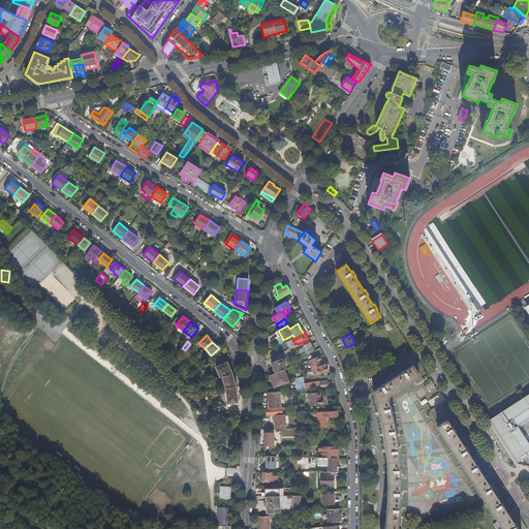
[(315,350),(311,342),(304,345),(308,354),(315,350)]
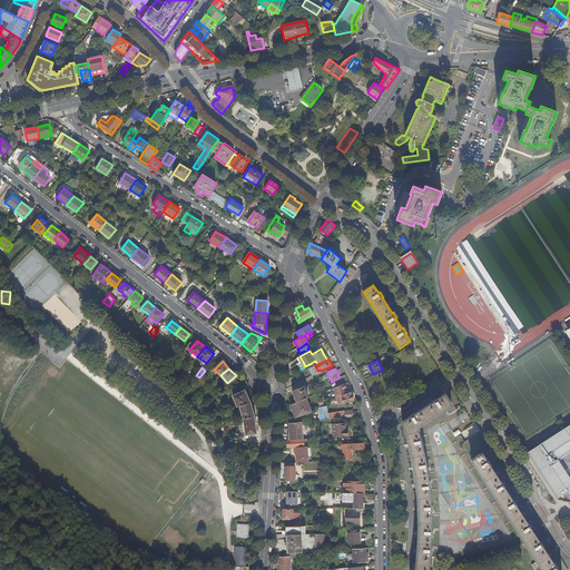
[(297,402),(306,399),(308,397),(302,381),(291,386),(297,402)]
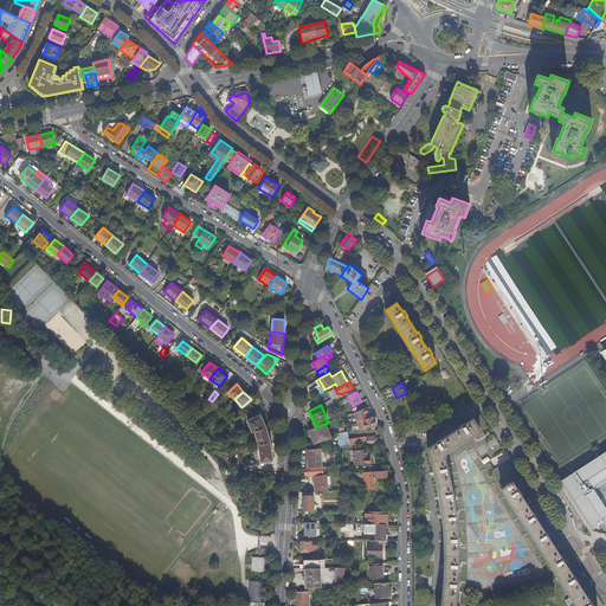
[(355,413),(358,421),(359,421),(369,418),(367,408),(355,413)]
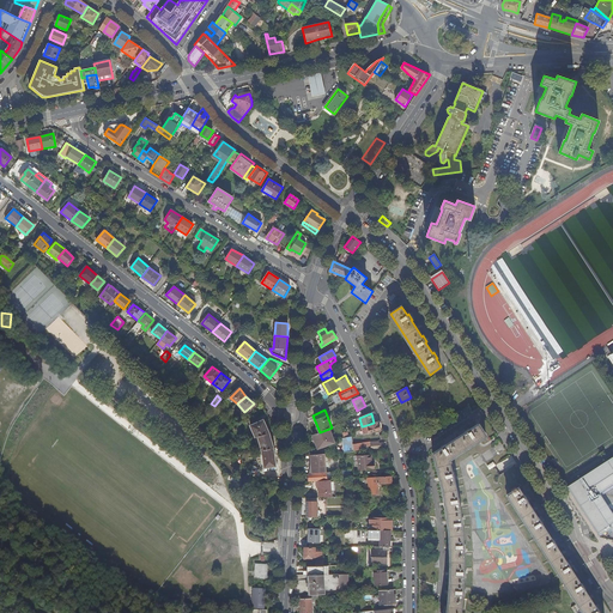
[(258,437),(269,434),(263,420),(250,425),(255,438),(258,437)]
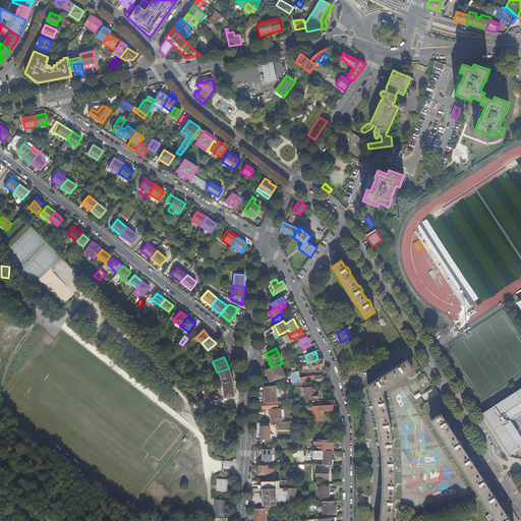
[(322,361),(321,358),(317,359),(308,362),(309,369),(324,365),(323,361),(322,361)]
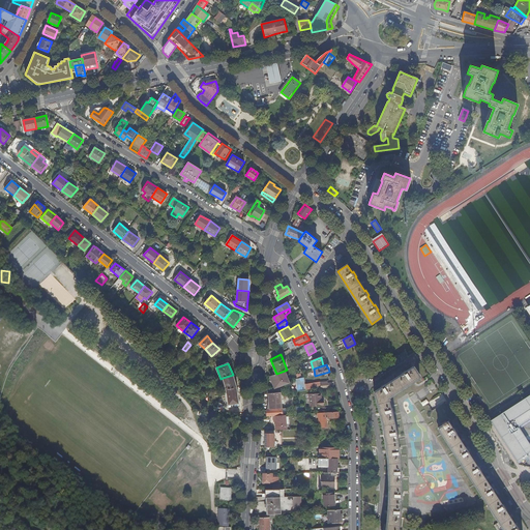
[(420,376),(414,366),(382,386),(374,391),(379,407),(381,418),(384,430),(385,437),(386,449),(388,463),(388,469),(389,481),(389,494),(388,506),(388,512),(385,529),(398,529),(400,522),(401,511),(402,497),(401,468),(399,446),(396,435),(394,422),(388,396),(420,376)]
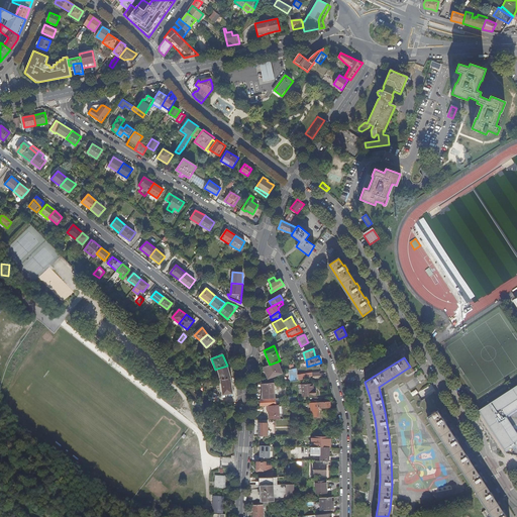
[(267,371),(269,375),(282,372),(278,362),(270,365),(264,367),(266,372),(267,371)]
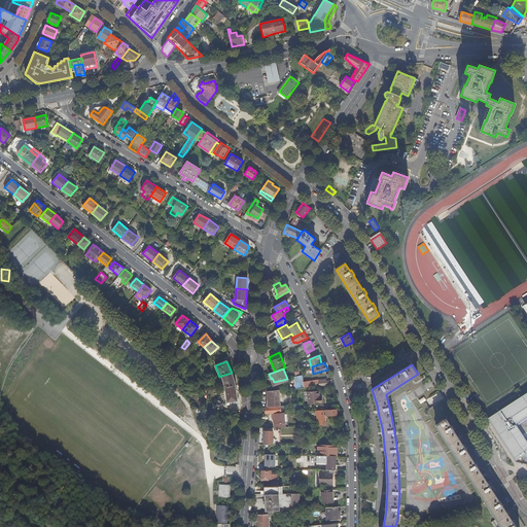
[(225,387),(235,385),(232,373),(221,376),(225,387)]
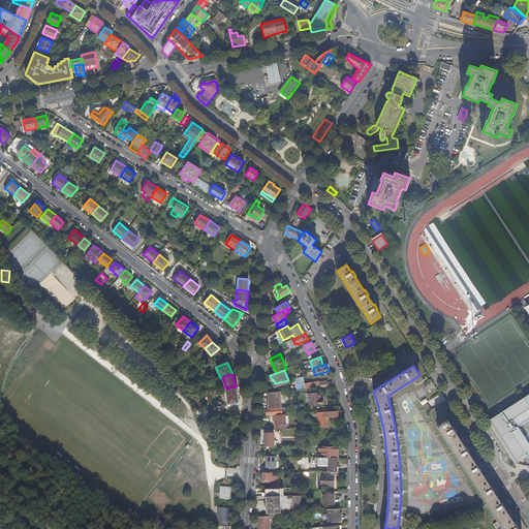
[(296,378),(297,390),(305,390),(305,389),(305,383),(304,377),(302,377),(297,378),(296,378)]
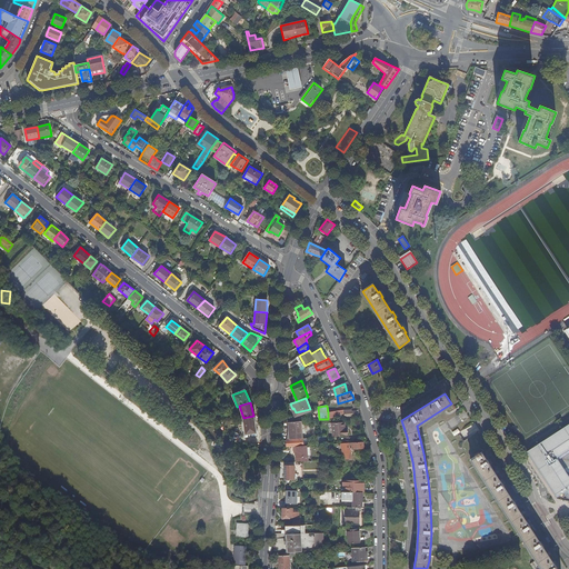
[(257,433),(253,416),(243,418),(246,435),(257,433)]
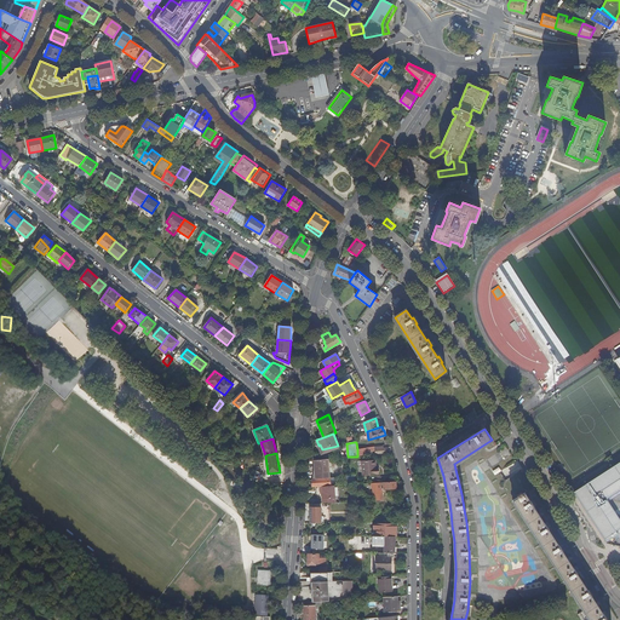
[(328,469),(328,459),(326,459),(315,460),(314,470),(328,469)]
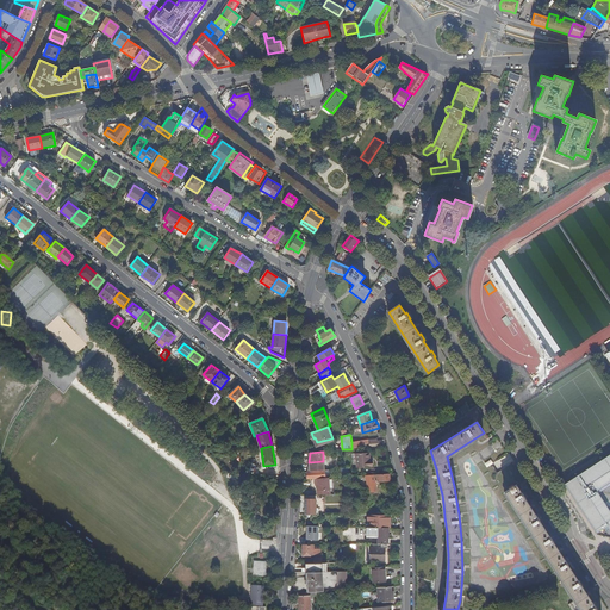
[(609,455),(565,485),(596,534),(609,527),(609,529),(609,511),(595,489),(609,478),(609,455)]
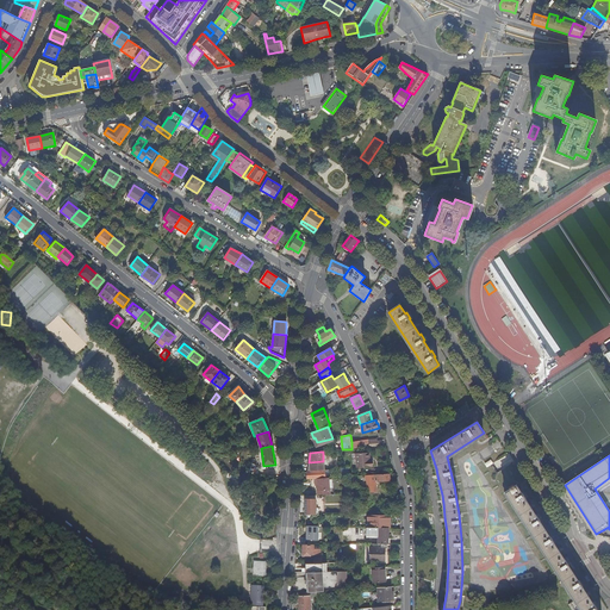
[(369,461),(369,458),(356,459),(358,468),(372,467),(372,461),(369,461)]
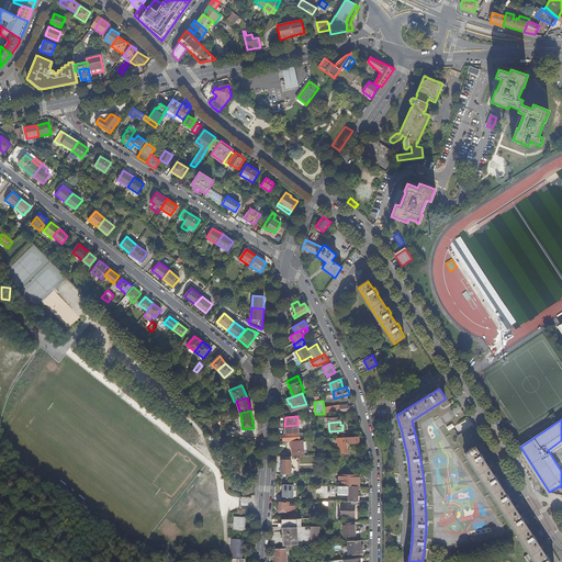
[(299,434),(298,425),(284,426),(283,435),(299,434)]
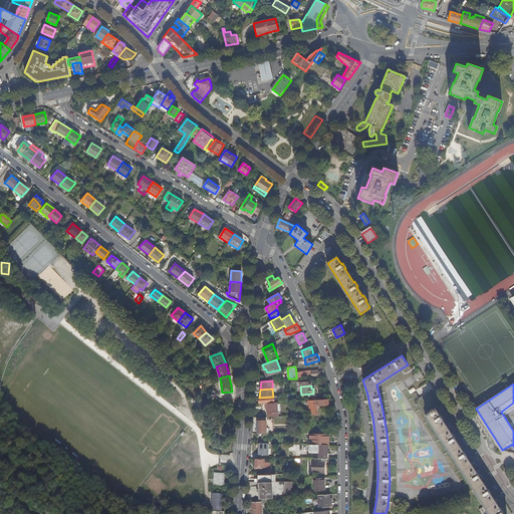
[(328,405),(328,400),(308,401),(308,405),(309,405),(310,411),(311,411),(311,415),(317,414),(317,406),(328,405)]
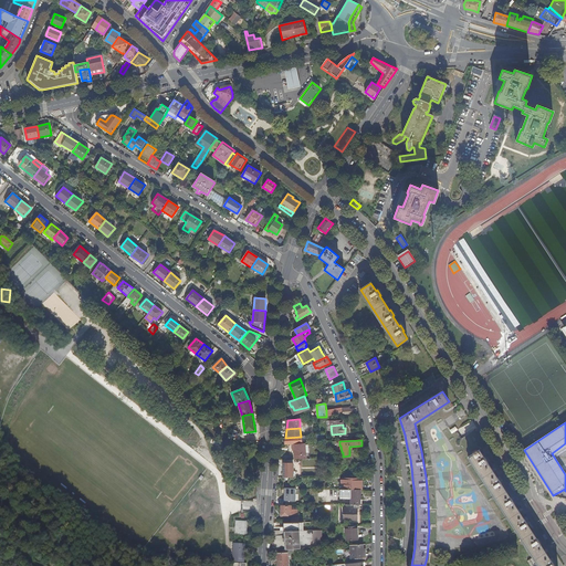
[(302,443),(292,444),(292,449),(293,449),(294,460),(295,460),(306,459),(305,443),(302,443)]
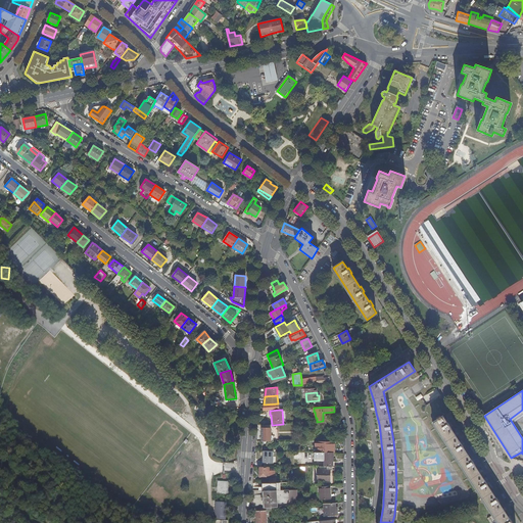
[(447,422),(442,415),(440,416),(440,415),(436,418),(436,419),(432,422),(498,522),(513,522),(512,521),(513,520),(510,516),(509,516),(500,503),(501,502),(497,496),(496,497),(487,483),(488,483),(485,478),(484,479),(475,465),(476,464),(473,459),(472,460),(463,446),(464,445),(461,440),(460,441),(450,427),(452,426),(448,422),(447,422)]
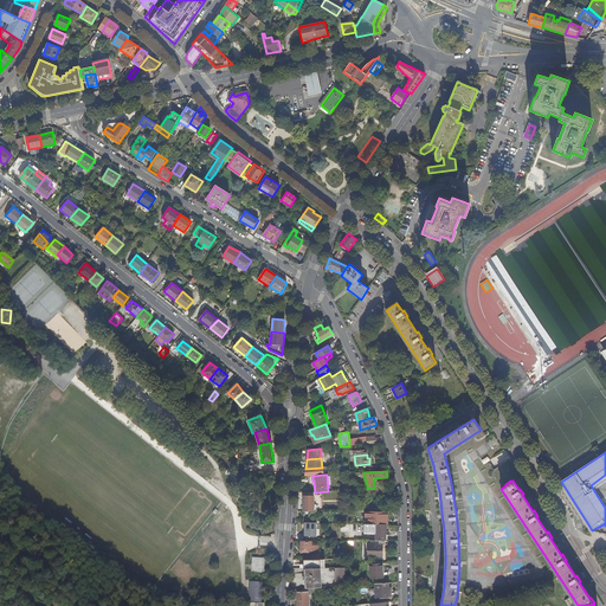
[(314,505),(314,498),(303,498),(304,511),(314,511),(314,505)]
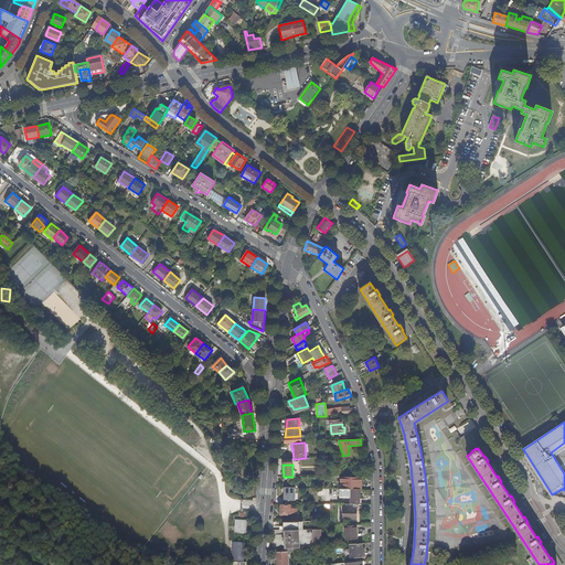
[(362,489),(362,477),(341,477),(341,482),(344,482),(344,488),(350,489),(360,489),(362,489)]
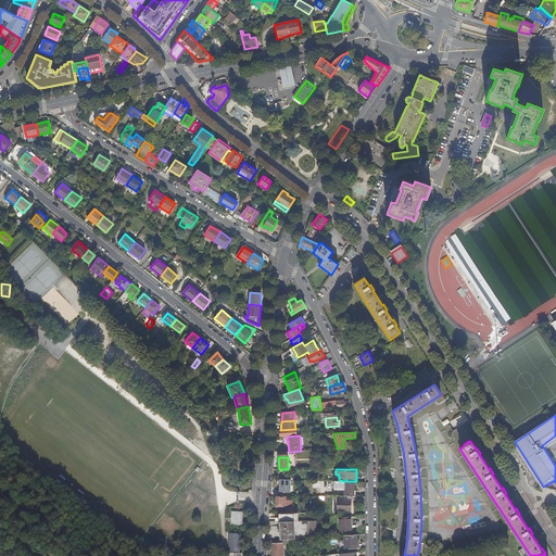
[(289,480),(280,480),(279,491),(289,492),(289,480)]
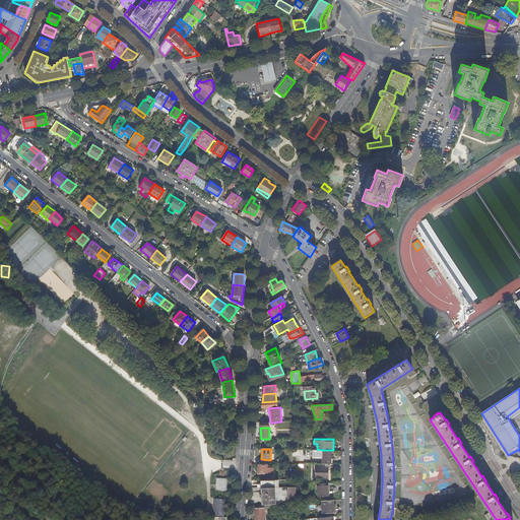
[(322,463),(331,463),(331,450),(322,450),(322,463)]
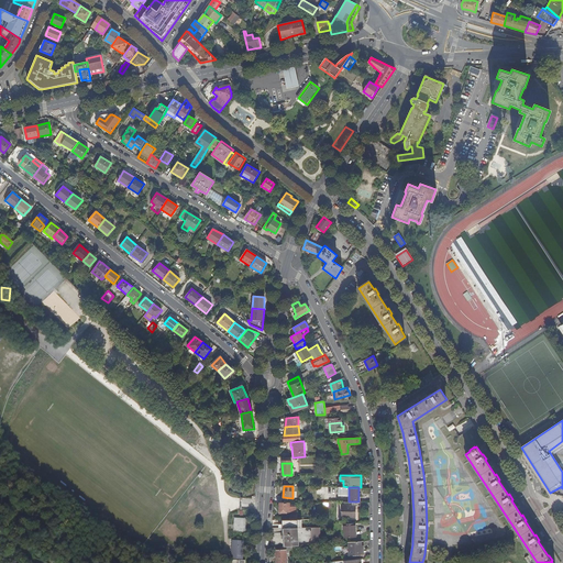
[(359,506),(359,501),(349,501),(342,501),(341,517),(355,517),(355,506),(359,506)]
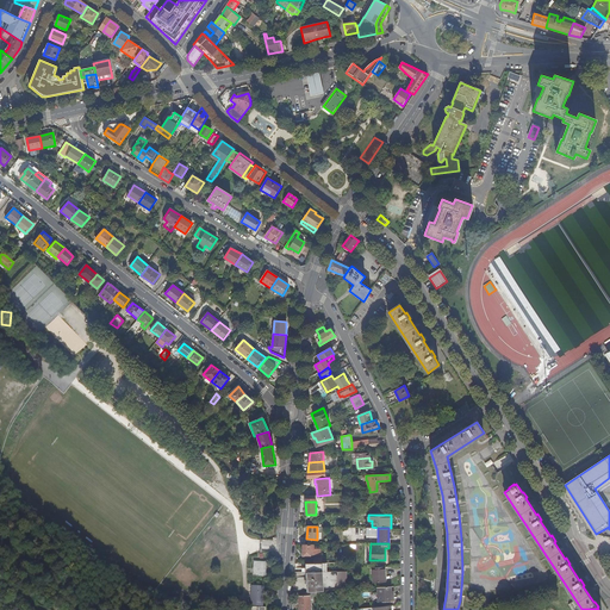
[(313,545),(303,545),(303,555),(310,556),(310,554),(321,554),(321,549),(313,549),(313,545)]
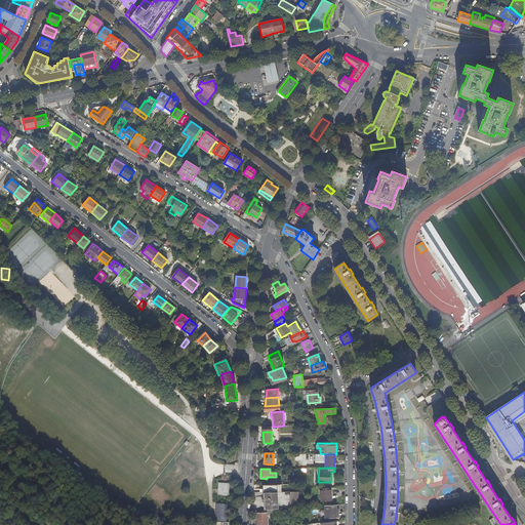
[(229,484),(219,483),(218,495),(228,496),(229,484)]
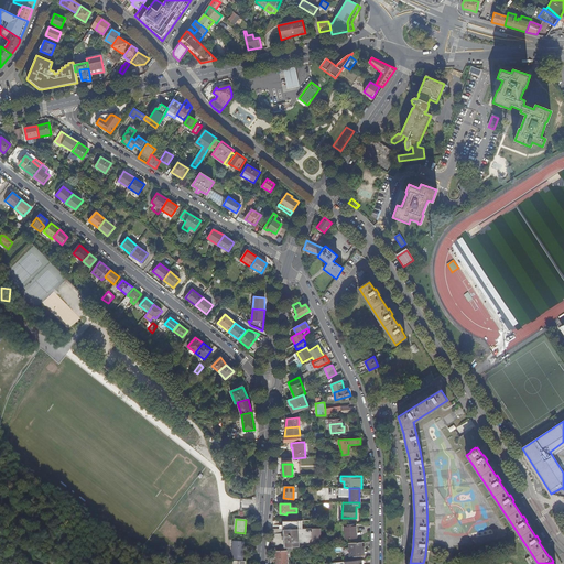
[(356,539),(356,525),(344,525),(345,540),(356,539)]
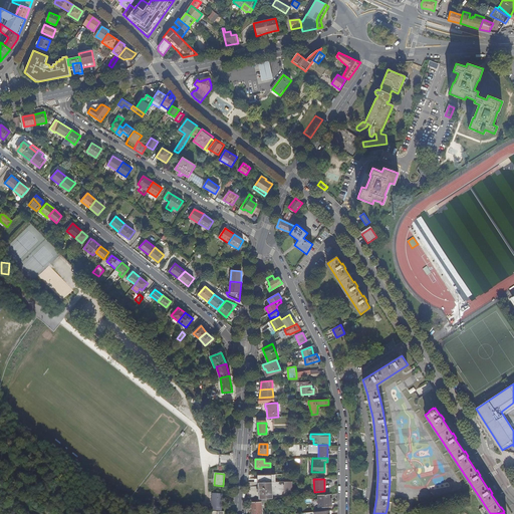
[(292,489),(284,489),(284,497),(292,497),(292,489)]
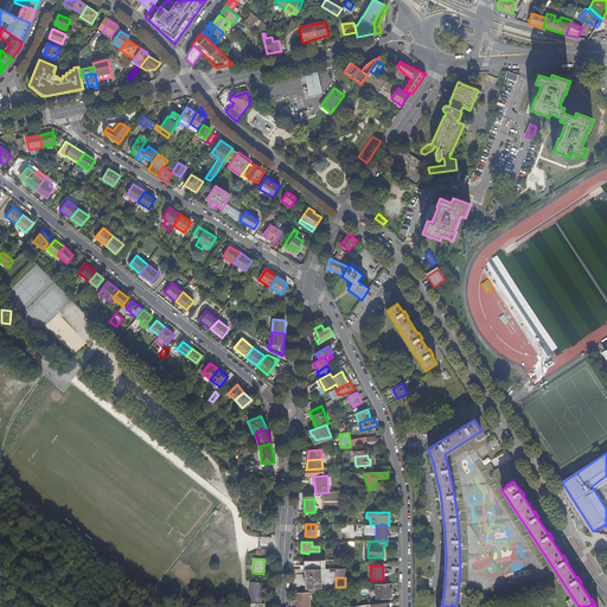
[(321,579),(305,579),(305,589),(312,588),(321,588),(321,579)]
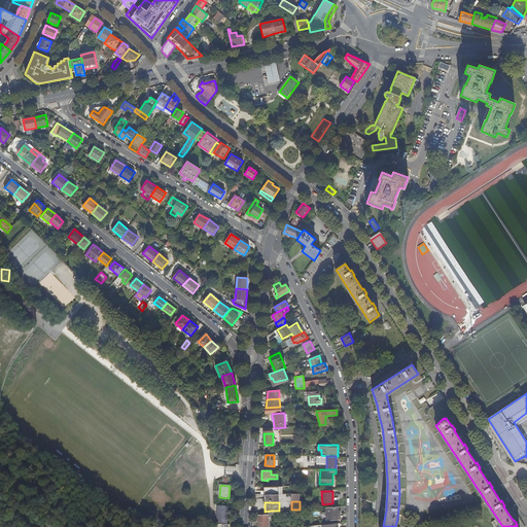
[(229,507),(224,506),(218,506),(217,523),(227,524),(229,507)]
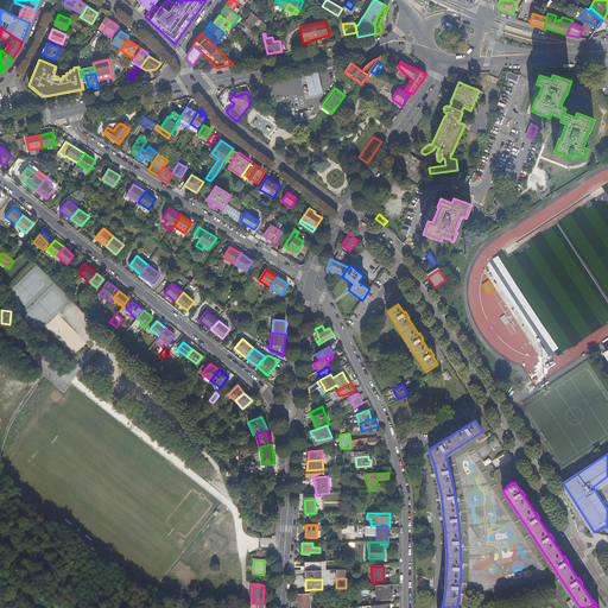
[(391,600),(390,584),(375,586),(377,600),(391,600)]
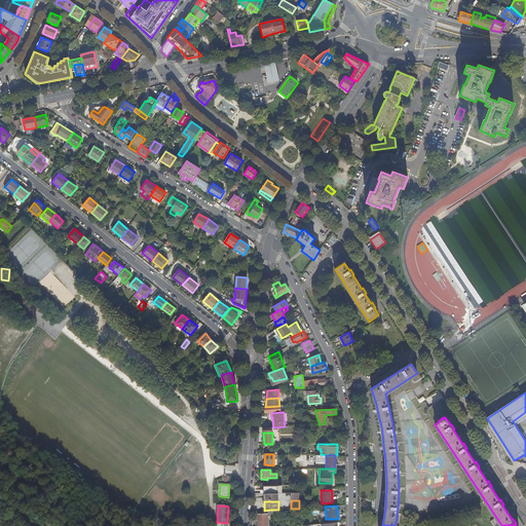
[(264,511),(263,511),(263,514),(258,515),(258,525),(267,525),(267,515),(271,515),(270,510),(264,511)]
